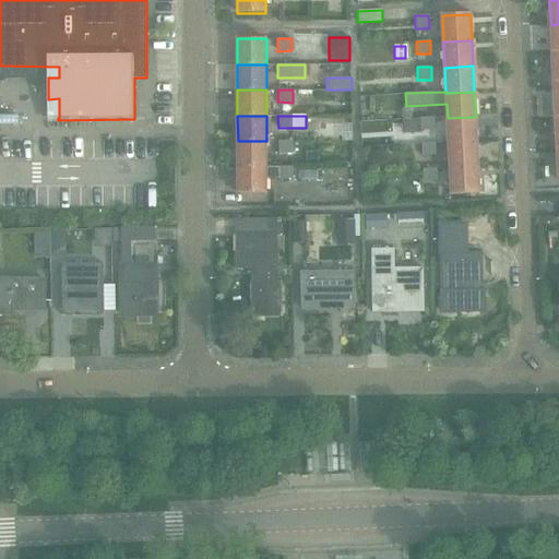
[(477,142),(476,117),(448,118),(449,144),(477,142)]
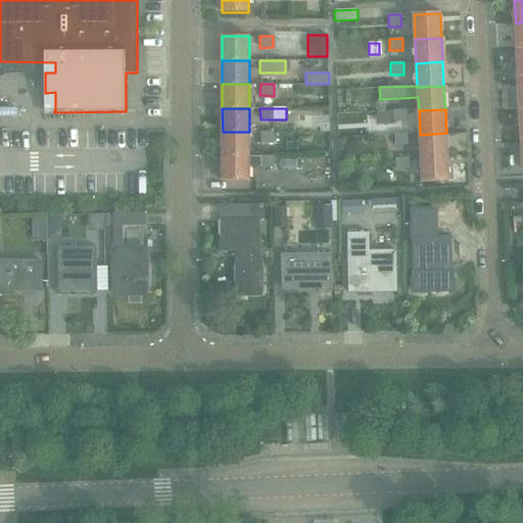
[(407,121),(406,110),(392,110),(392,111),(376,112),(377,123),(407,121)]
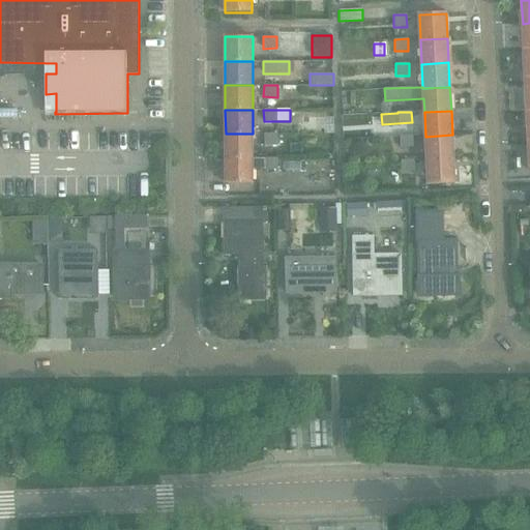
[(253,158),(253,134),(226,134),(226,158),(253,158)]
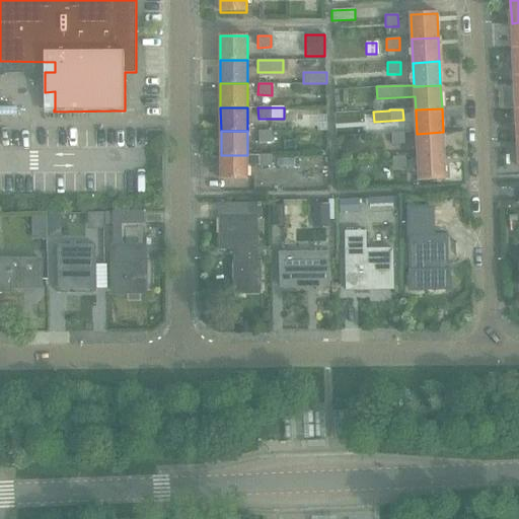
[(272,143),(272,131),(258,131),(258,142),(272,143)]
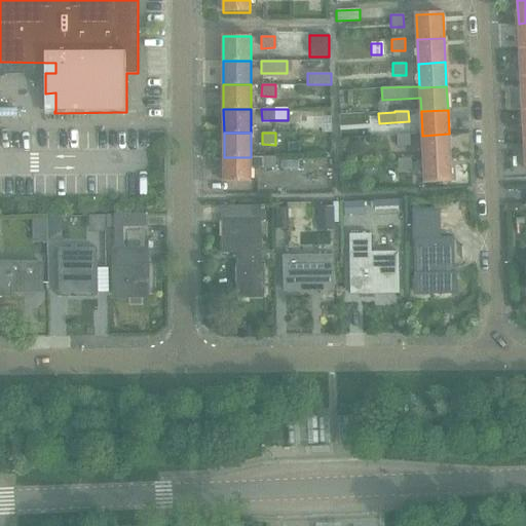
[(397,147),(410,146),(410,134),(396,135),(397,147)]
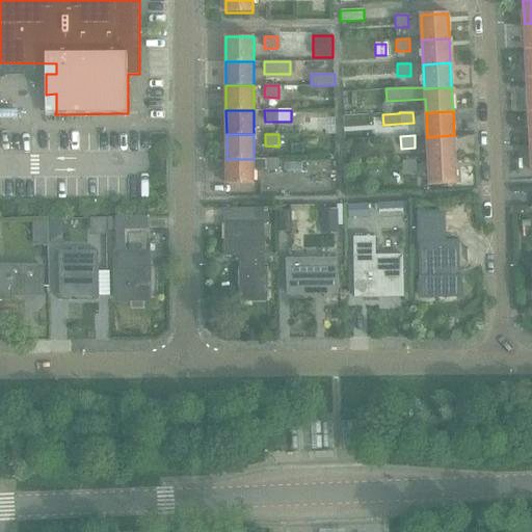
[(455,159),(454,135),(427,137),(428,161),(455,159)]
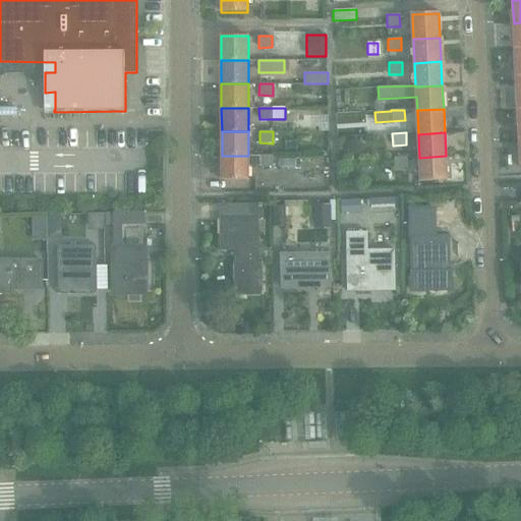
[(222,180),(249,180),(249,165),(262,165),(262,166),(274,166),(274,156),(248,156),(222,156),(222,180)]
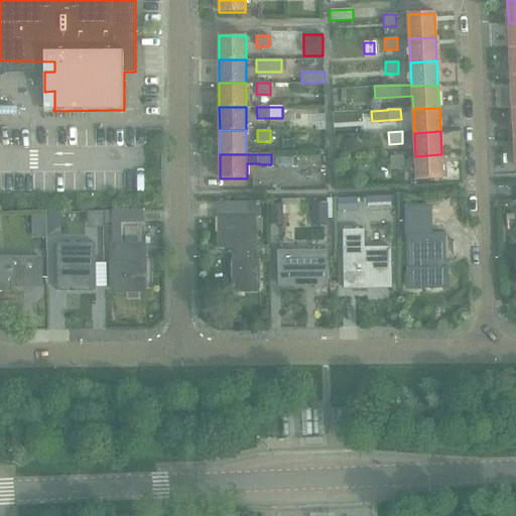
[(442,178),(441,154),(415,156),(416,179),(442,178)]
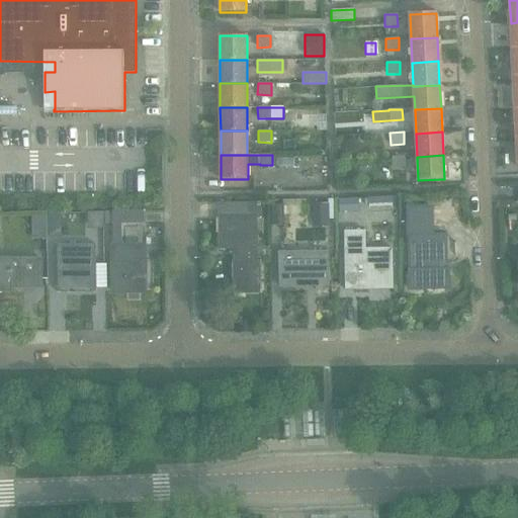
[(392,156),(392,169),(405,168),(405,156),(392,156)]
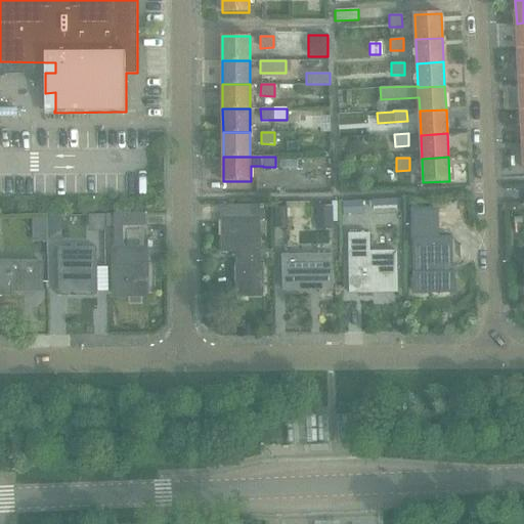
[(292,161),(277,161),(277,171),(292,171),(292,161)]
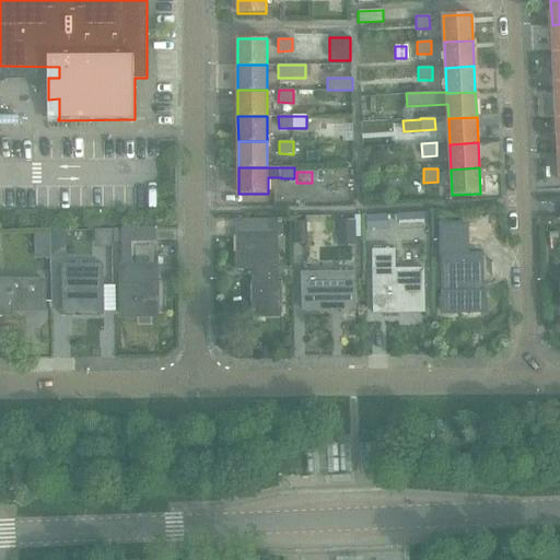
[(423,212),(397,213),(397,224),(423,223),(423,212)]
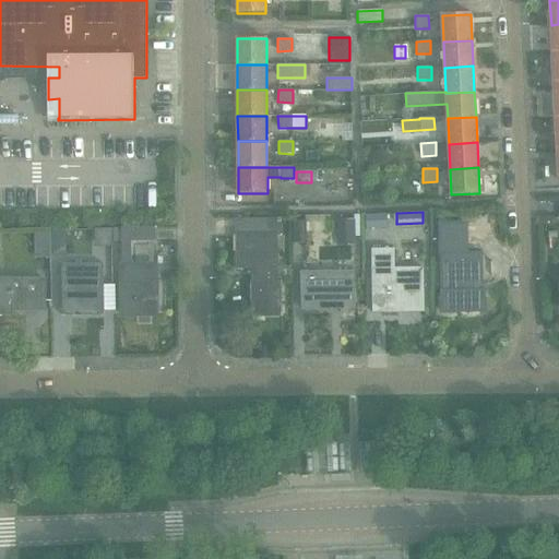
[(250,313),(282,312),(282,283),(277,283),(276,236),(282,236),(281,219),(237,219),(238,269),(253,269),(253,282),(250,282),(250,313)]
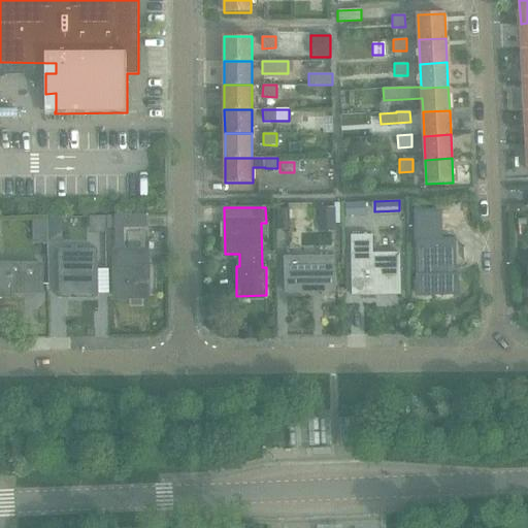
[(335,207),(318,208),(319,232),(335,231),(335,207)]
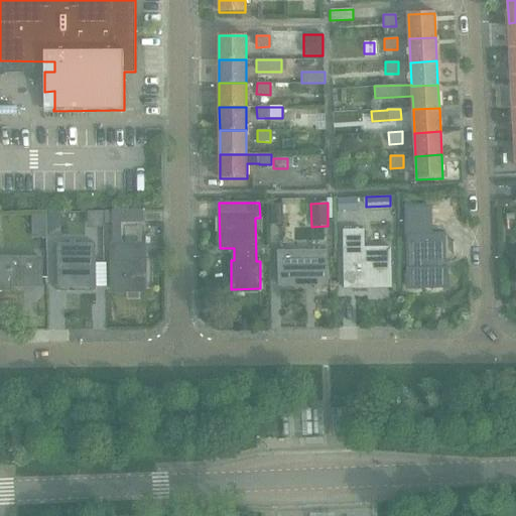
[(281,204),(268,204),(268,224),(282,224),(281,204)]
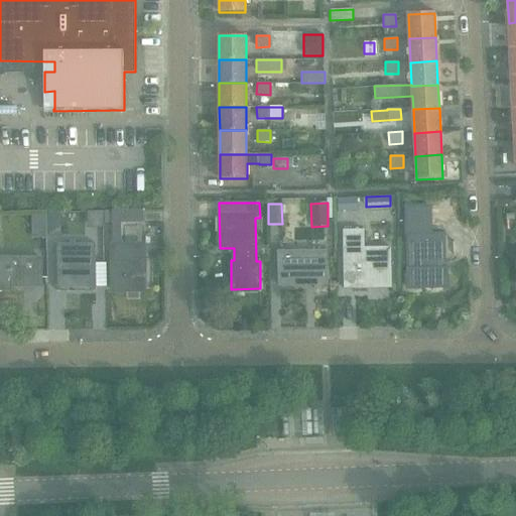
[(430,205),(404,205),(404,234),(406,234),(406,269),(406,275),(407,274),(408,285),(407,285),(407,288),(420,288),(420,286),(445,285),(445,274),(447,274),(447,267),(443,267),(443,233),(430,233),(430,205)]
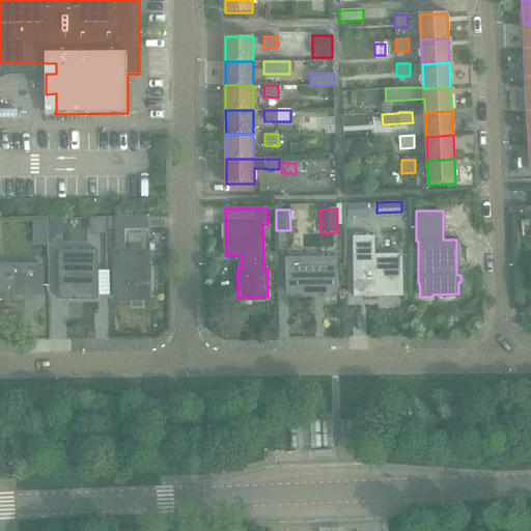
[(115,217),(107,217),(107,230),(115,230),(115,217)]
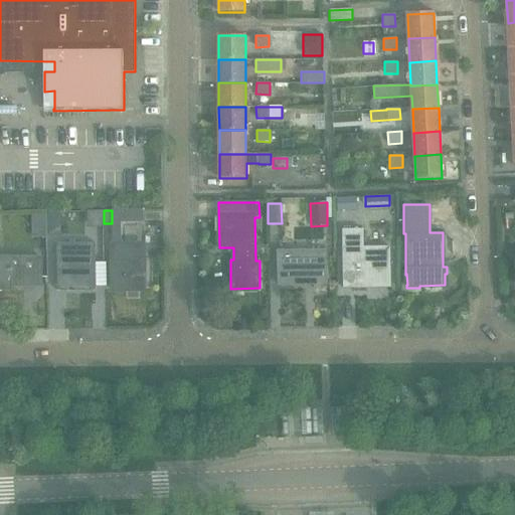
[(113,290),(144,290),(144,255),(132,256),(132,245),(122,245),(122,222),(144,222),(143,210),(112,210),(112,223),(113,290)]
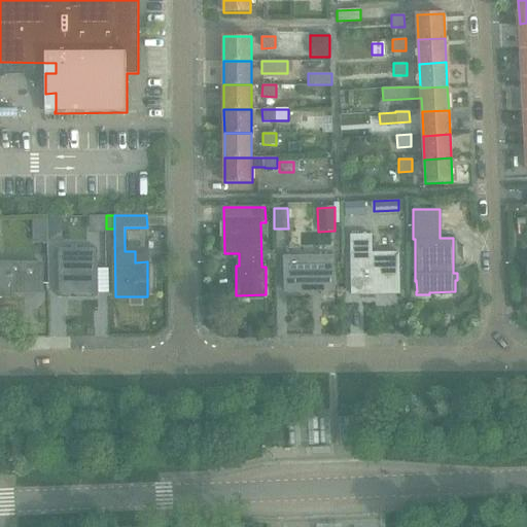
[(63,216),(48,217),(48,240),(63,240),(63,216)]
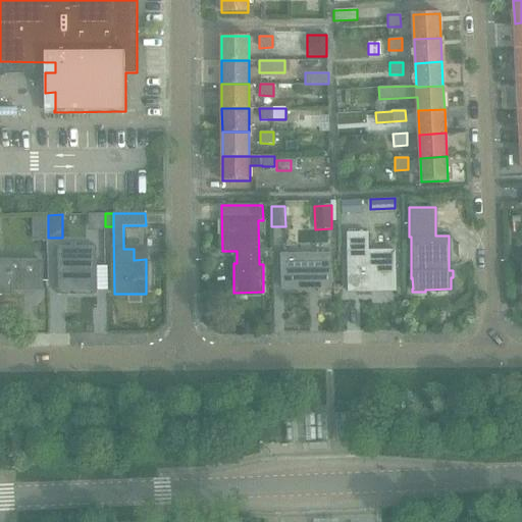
[(371,286),(397,286),(396,251),(361,252),(360,233),(347,233),(348,276),(358,276),(358,292),(371,292),(371,286)]
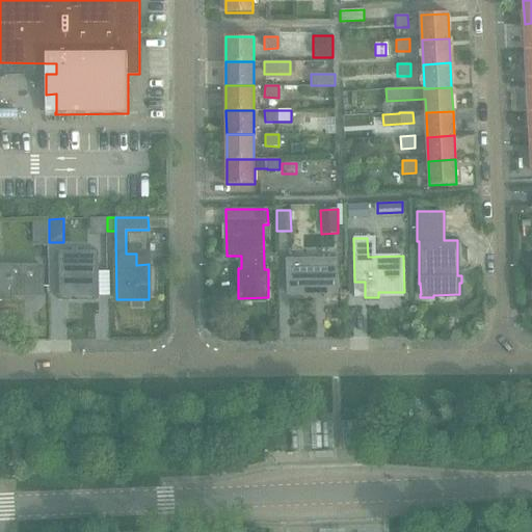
[(70,298),(98,298),(98,251),(59,251),(59,283),(70,283),(70,298)]
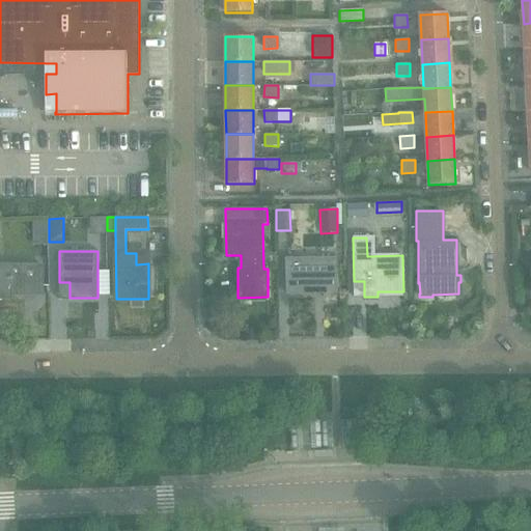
[(324,297),(338,297),(337,257),(285,258),(286,266),(288,266),(288,296),(315,295),(315,289),(324,289),(324,297)]
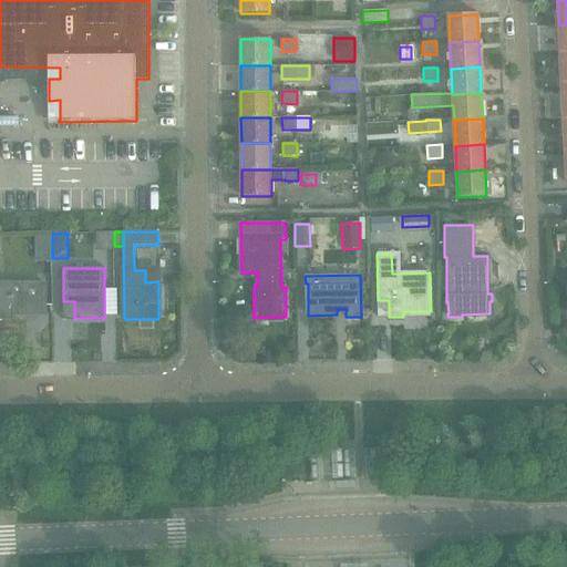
[(22,282),(0,281),(0,320),(13,321),(13,315),(45,313),(45,281),(22,282)]
